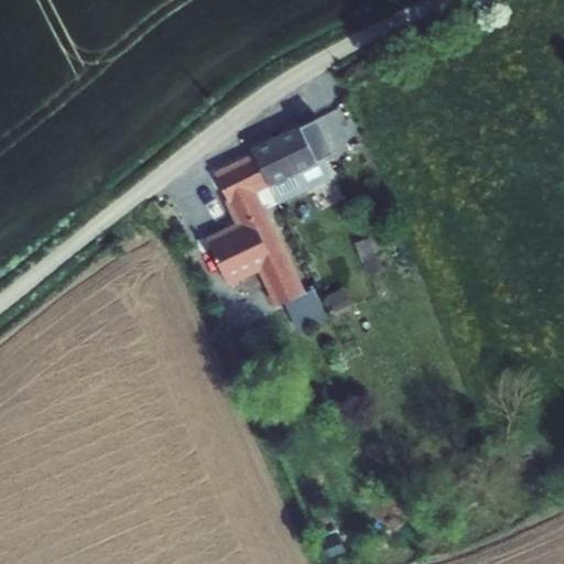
[(251,149),(253,153),(269,186),(278,204),(279,205),(333,179),(324,160),(335,154),(317,119),(302,127),(300,125),(251,149)]
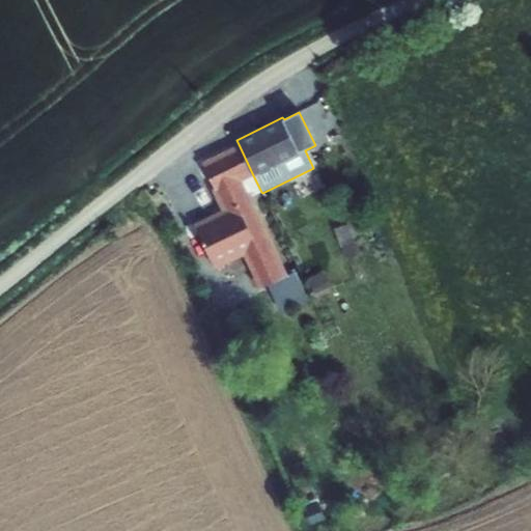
[(243,182),(253,175),(239,144),(201,163),(214,189),(212,190),(221,211),(193,224),(198,233),(212,261),(216,270),(244,256),(258,289),(271,283),(288,276),(251,197),(250,198),(243,182)]
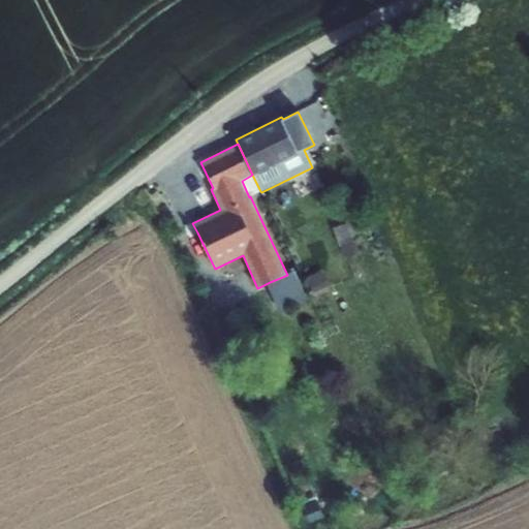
[(249,197),(250,196),(260,191),(252,175),(242,181),(249,197)]
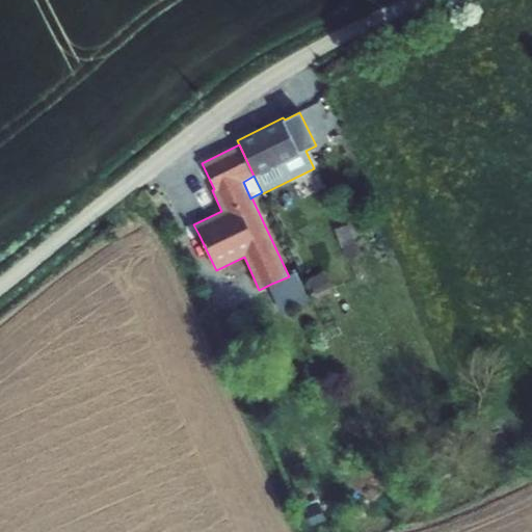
[(334,219),(337,229),(350,224),(346,214),(334,219)]
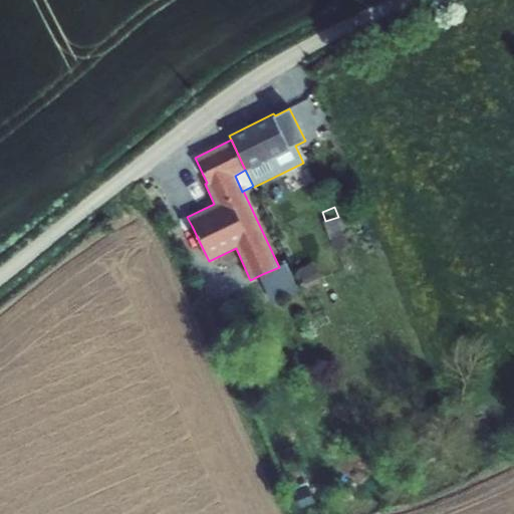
[(349,229),(344,214),(338,217),(325,221),(324,222),(335,253),(350,247),(344,231),(349,229)]
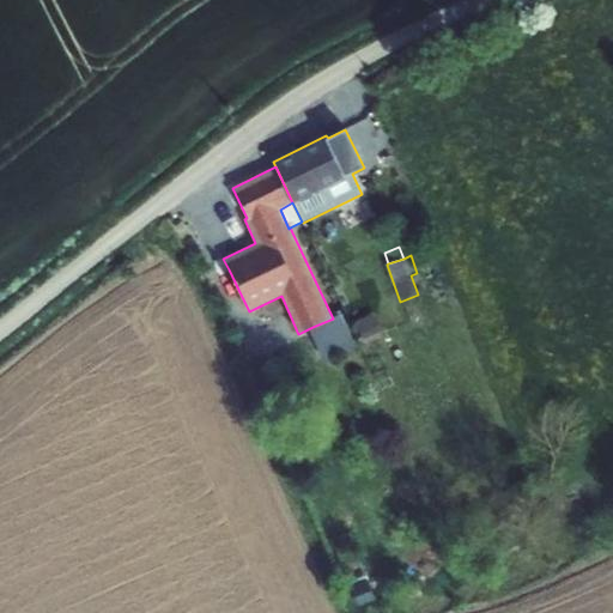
[(244,302),(229,269),(223,272),(238,304),(244,302)]
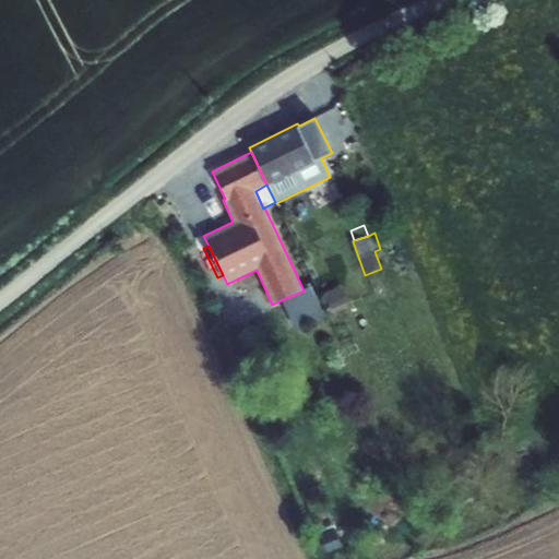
[(342,285),(323,294),(332,310),(349,304),(342,285)]
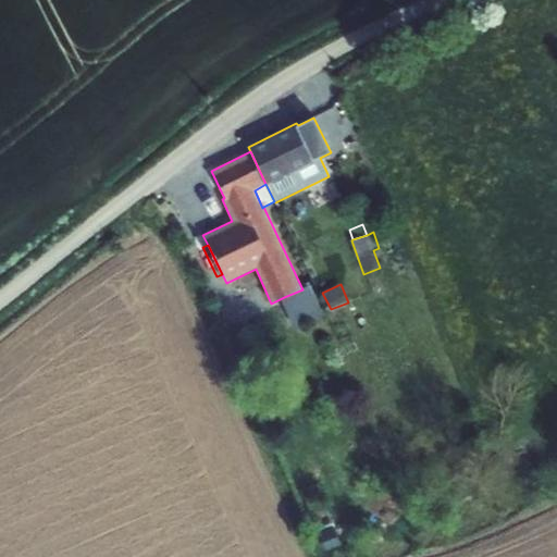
[(302,289),(284,297),(298,327),(324,316),(310,285),(302,289)]
